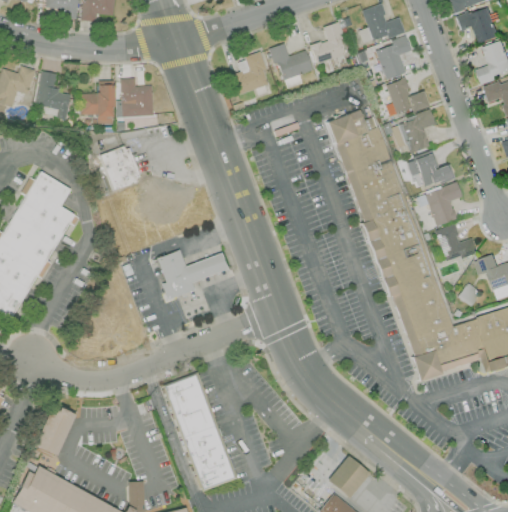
[(47,0),(47,7),(63,8),(62,17),(77,18),(78,0),(47,0)]
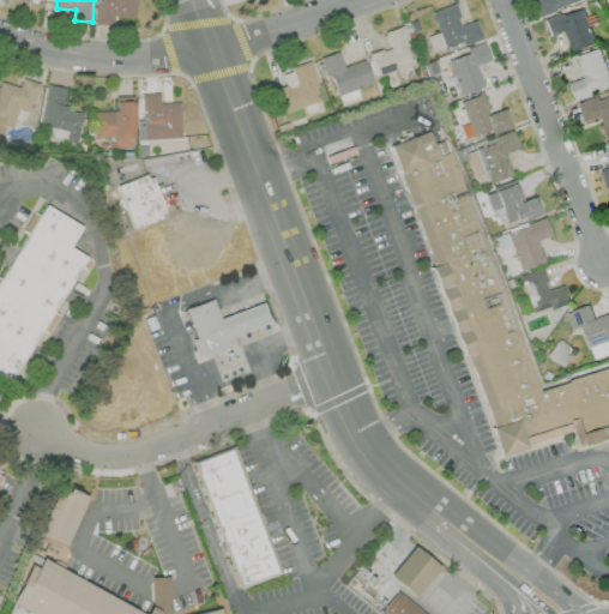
[(137,0),(100,0),(97,23),(115,25),(116,16),(134,18),(137,0)]
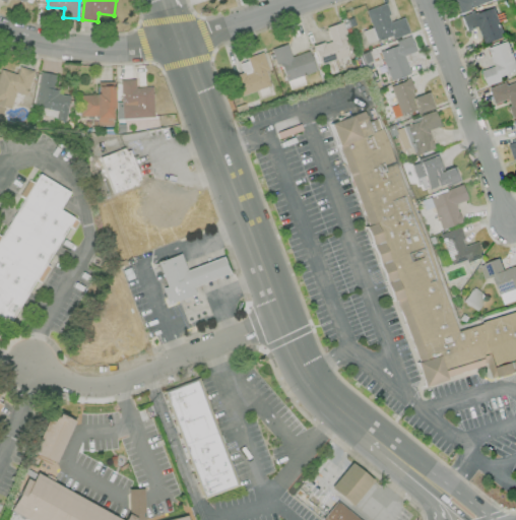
[(457,0),(461,12),(498,0),(457,0)]
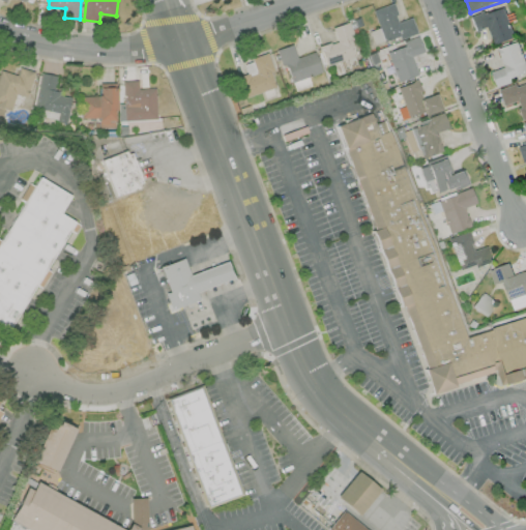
[(375,9),(381,28),(373,31),(377,46),(418,32),(414,18),(401,22),(396,3),(375,9)]
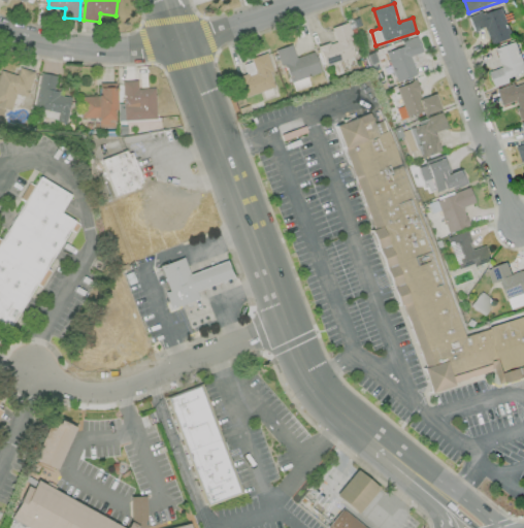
[(471,19),(477,32),(489,27),(495,45),(516,37),(504,6),(471,19)]
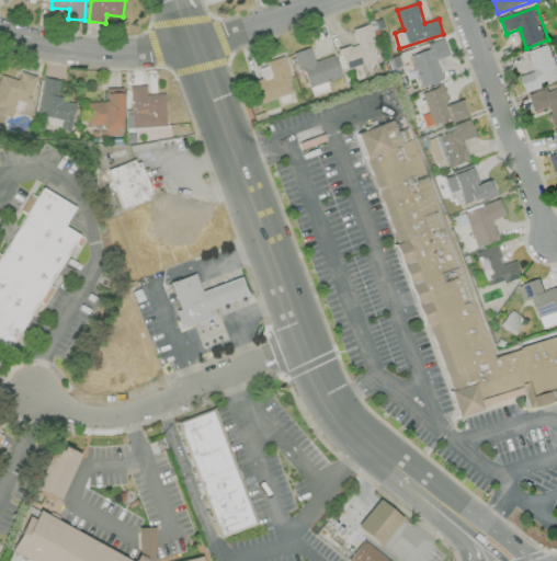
[(349,70),(382,58),(370,24),(354,30),(360,43),(341,49),(349,70)]
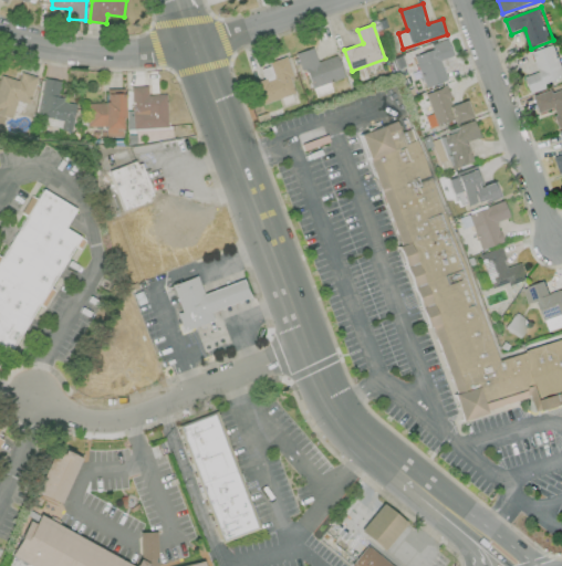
[(426,87),(449,80),(443,60),(455,55),(450,41),(415,52),(426,87)]
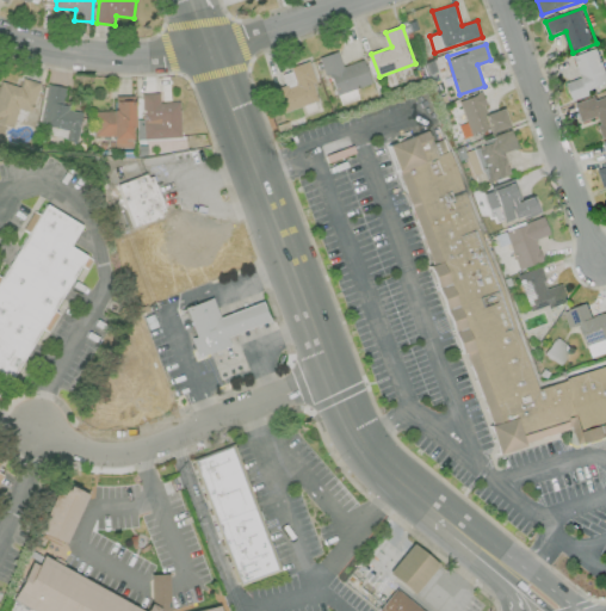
[(575,98),(605,88),(605,63),(601,49),(577,56),(583,79),(570,82),(575,98)]
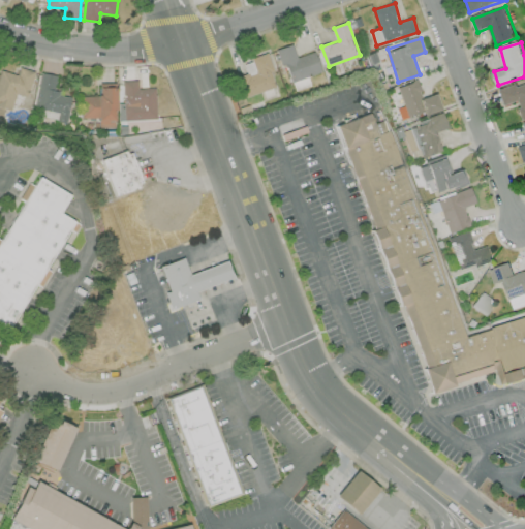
[(280,49),(295,91),(312,86),(310,76),(323,72),(316,51),(299,57),(295,44),(280,49)]
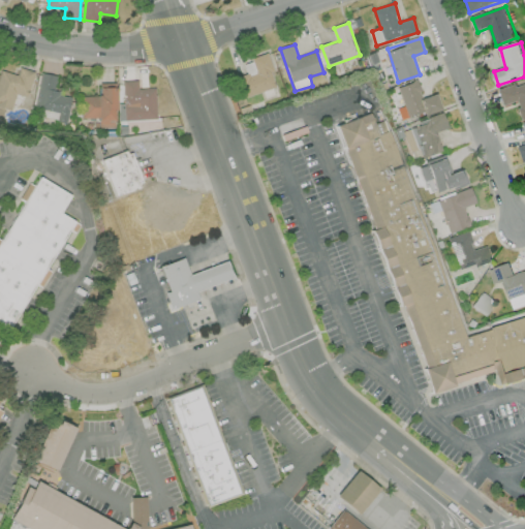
[(279,86),(268,54),(253,58),(257,71),(240,78),(246,97),(279,86)]
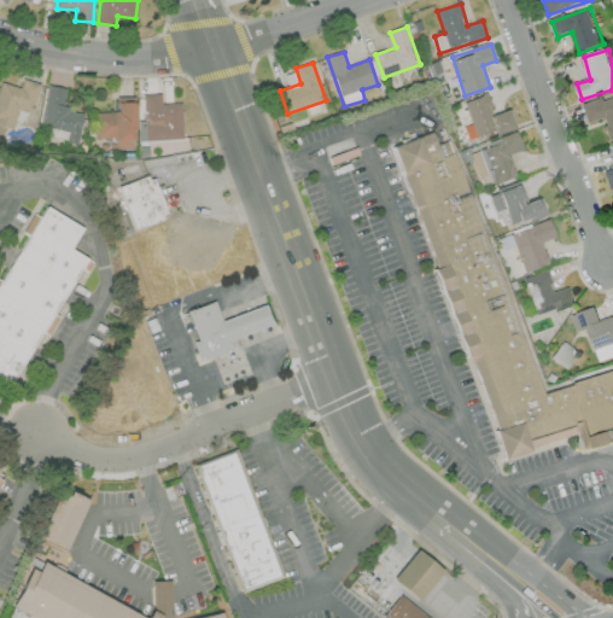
[(0,92),(0,122),(16,128),(21,110),(35,114),(42,83),(25,79),(23,87),(3,82),(0,92)]
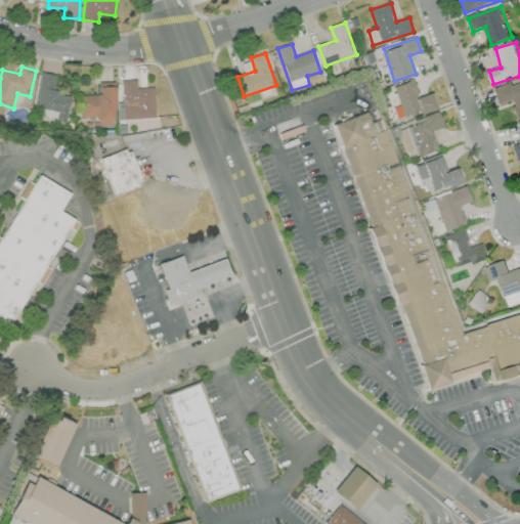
[(157,118),(156,87),(138,87),(138,80),(124,80),(125,119),(157,118)]
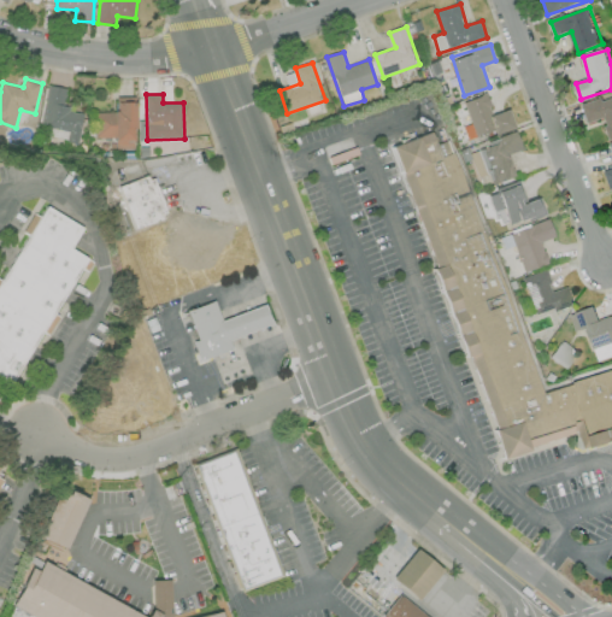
[(472,123),(465,125),(470,140),(494,130),(495,134),(517,127),(510,109),(495,115),(488,94),(465,101),(472,123)]
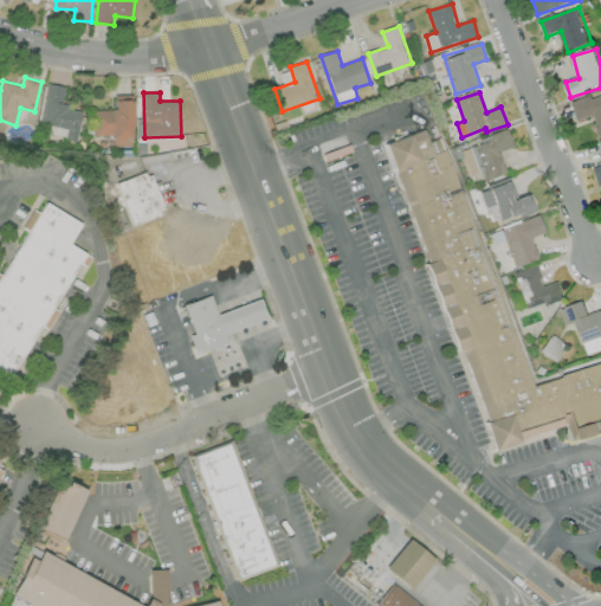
[(134,95),(117,95),(117,110),(97,110),(97,135),(116,135),(116,147),(135,146),(134,95)]
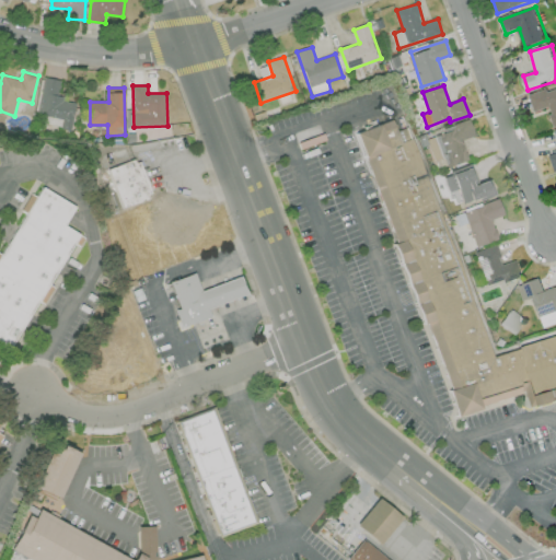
[(555,88),(531,97),(536,112),(549,107),(555,121),(555,88)]
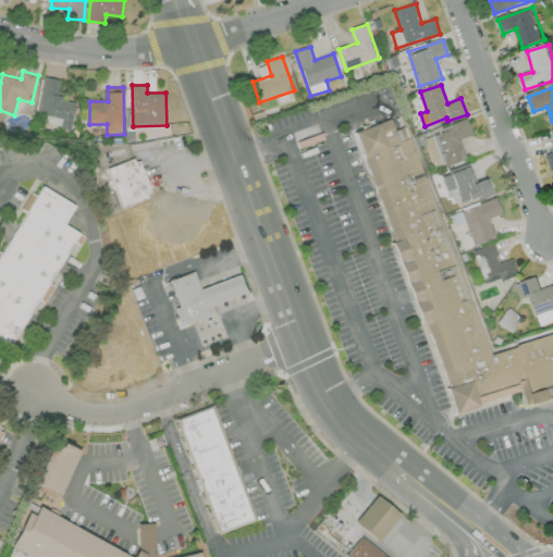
[(552,334),(493,355),(404,114),(356,132),(457,412),(529,388),(533,405),(552,398),(552,334)]
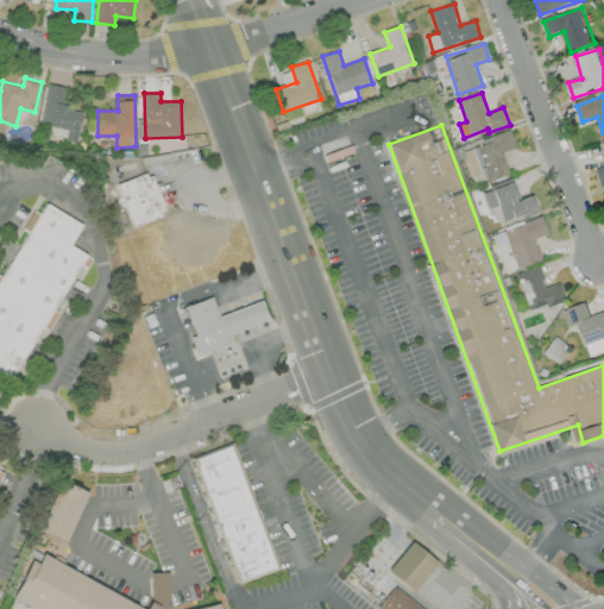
[(511,174),(503,152),(517,148),(513,131),(465,148),(473,175),(484,171),(488,181),(511,174)]
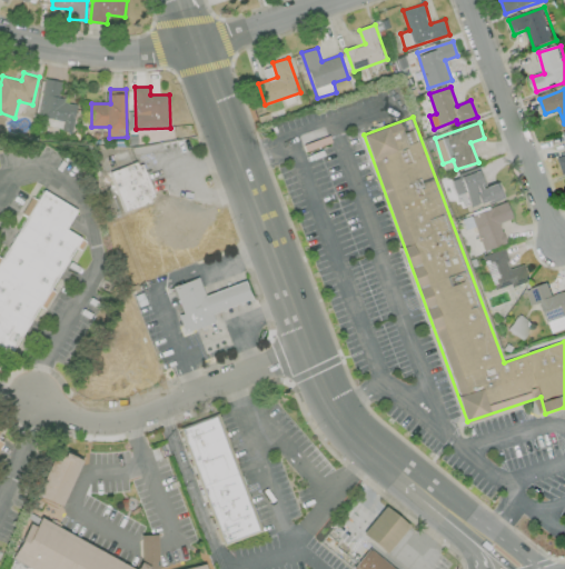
[(112,170),(145,158),(160,203),(128,216),(120,193),(112,170)]
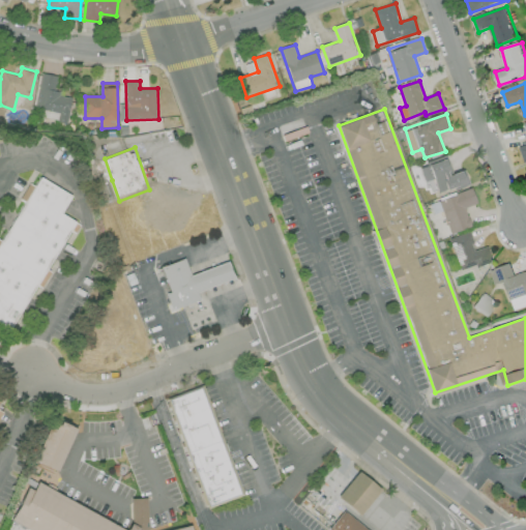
[(468,183),(464,170),(450,174),(445,157),(420,166),(431,195),(468,183)]
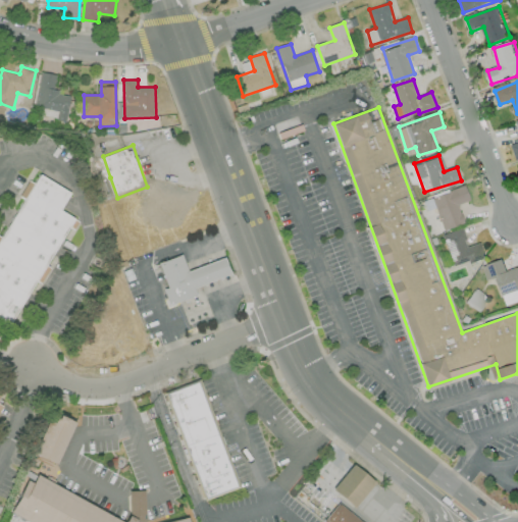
[(0,318),(10,325),(75,218),(61,209),(71,193),(41,174),(0,241),(0,318)]
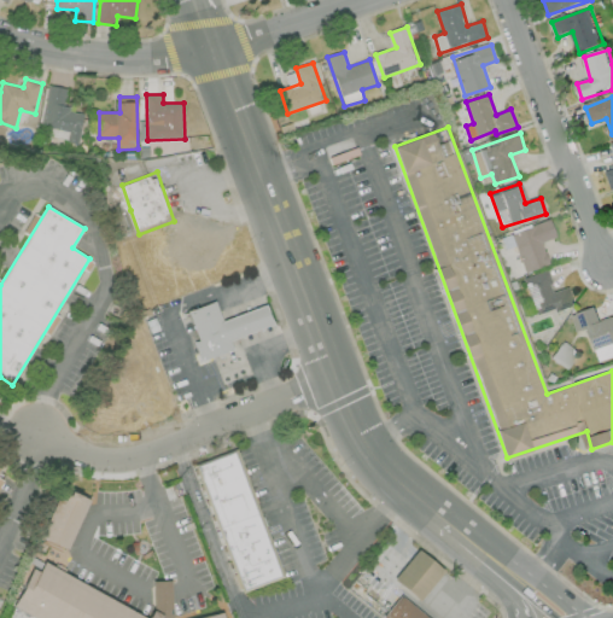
[(513,234),(527,272),(552,263),(543,243),(558,237),(552,220),(513,234)]
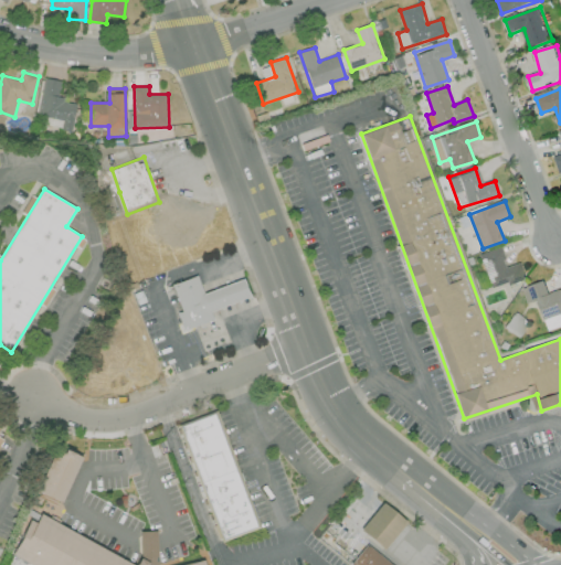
[(482,254),(491,287),(508,283),(509,285),(528,279),(522,263),(508,267),(503,247),(482,254)]
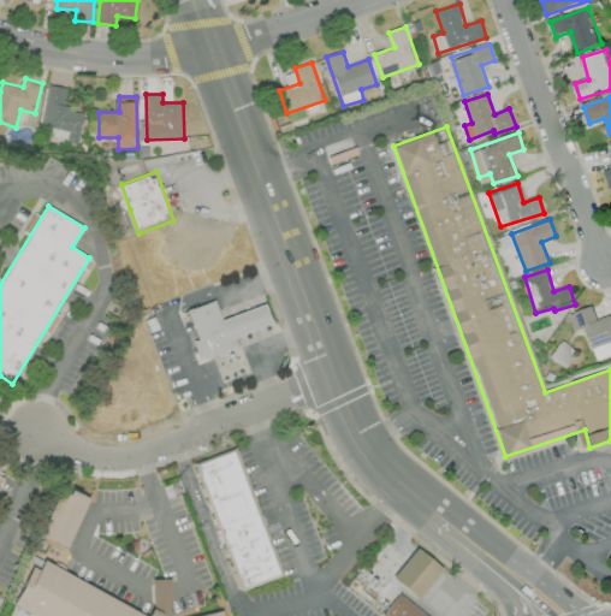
[(224,321),(231,339),(235,348),(200,361),(196,351),(199,350),(196,342),(201,339),(190,311),(215,301),(224,321)]
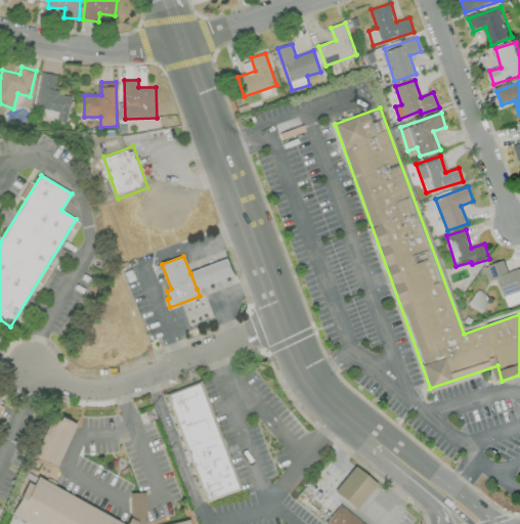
[(197,289),(190,273),(211,265),(227,259),(233,274),(217,280),(197,289)]
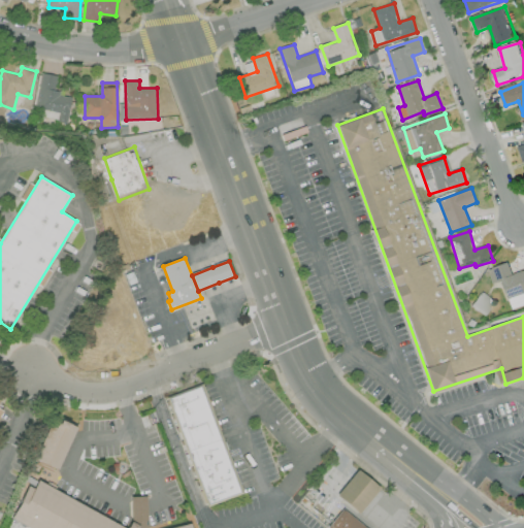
[(523,271),(514,274),(511,263),(490,269),(495,285),(505,282),(514,309),(523,306),(523,271)]
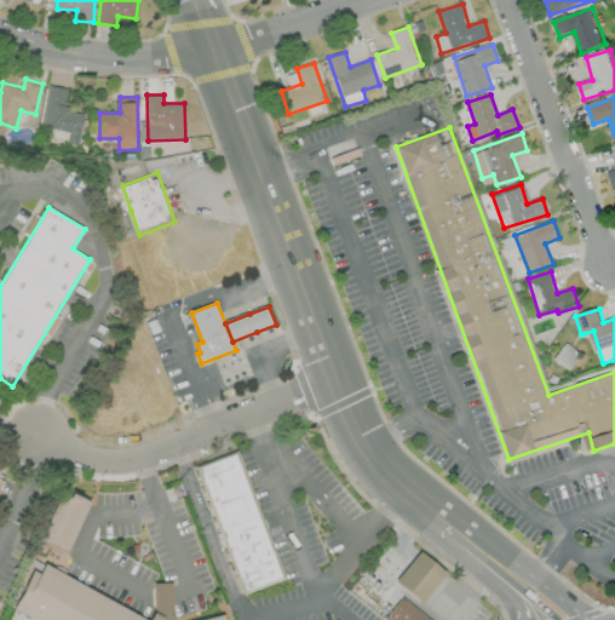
[(555,359),(570,369),(582,354),(567,343),(555,359)]
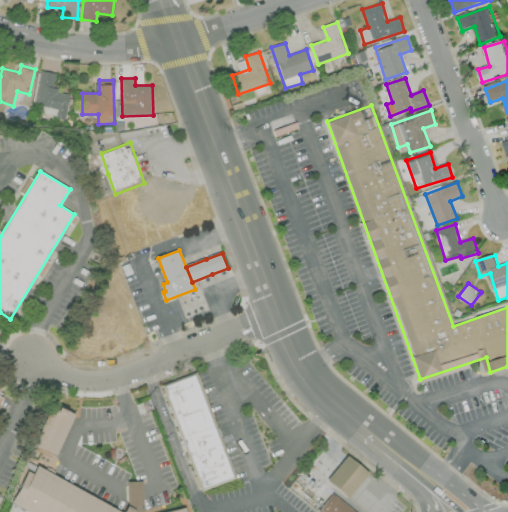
[(203,491),(238,478),(197,374),(163,387),(203,491)]
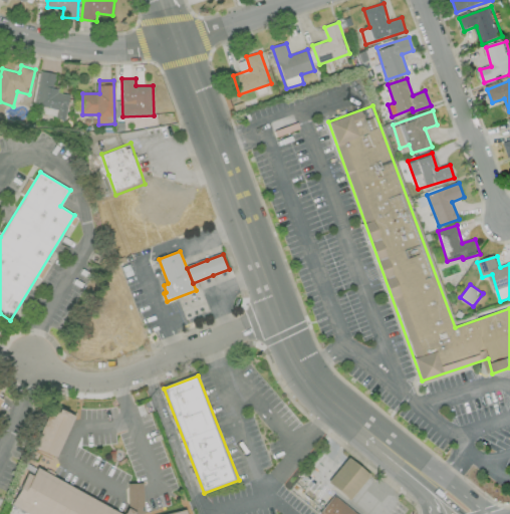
[(0,407),(8,395),(0,390),(0,407)]
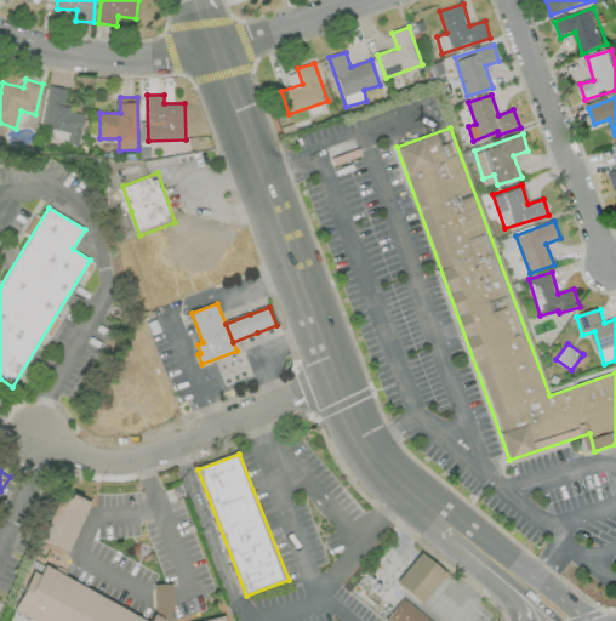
[(91,502),(63,490),(41,542),(69,553),(91,502)]
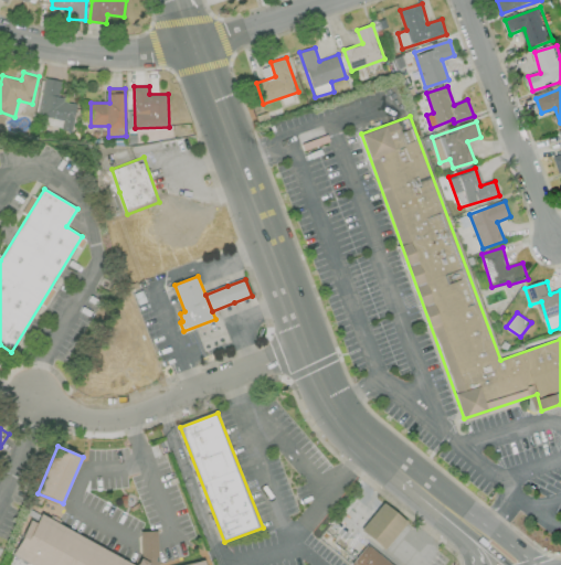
[(363,530),(385,502),(409,520),(387,547),(363,530)]
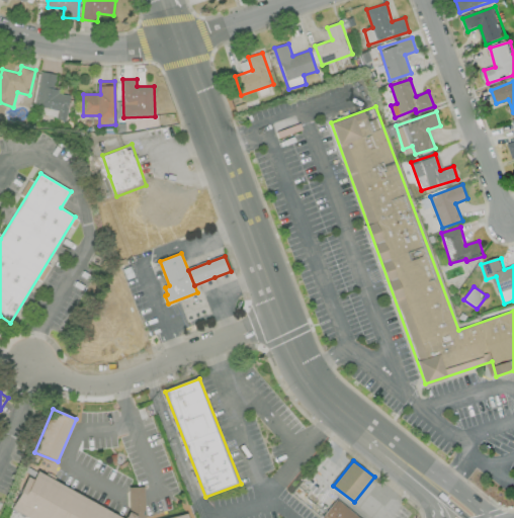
[(195,517),(194,512),(170,517),(129,517),(37,467),(14,508),(32,517),(195,517)]
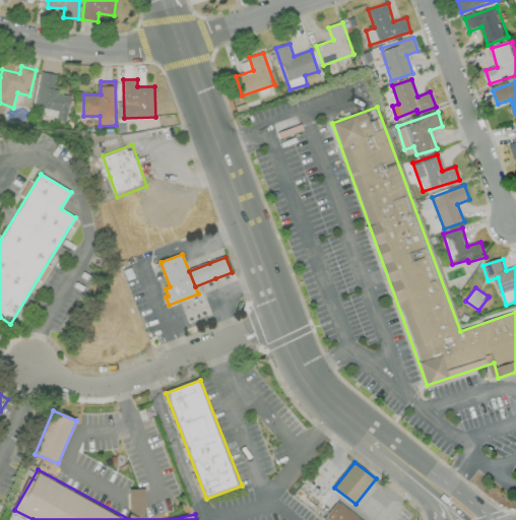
[(324,519),(341,500),(364,519),(324,519)]
